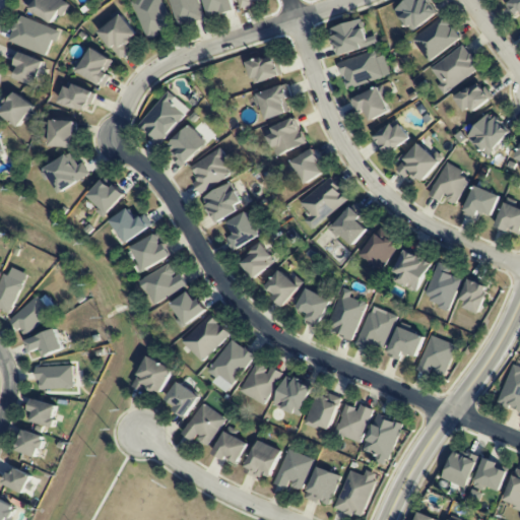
[(59,14),(63,17),(70,4),(63,0),(27,0),(24,7),(54,23),(59,14)]
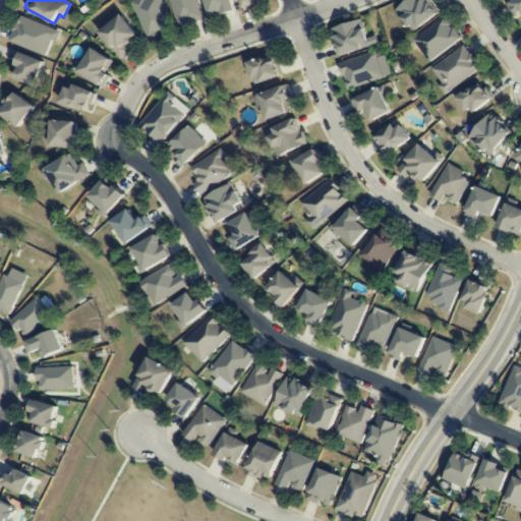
[(138,0),(133,2),(149,40),(174,29),(162,0),(138,0)]
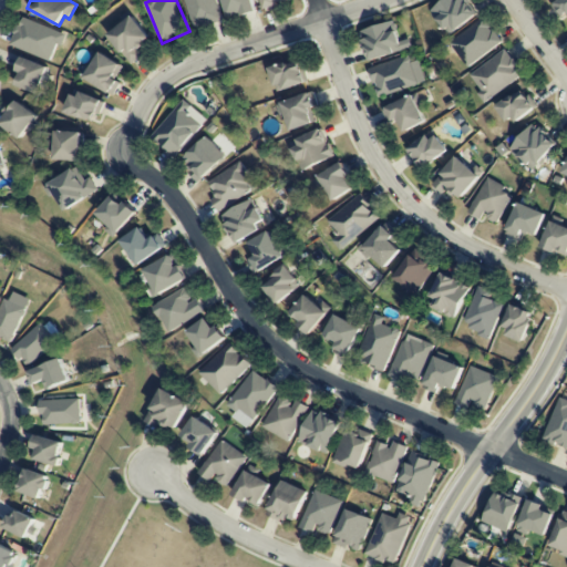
[(216,0),(186,0),(196,30),(224,21),(216,0)]
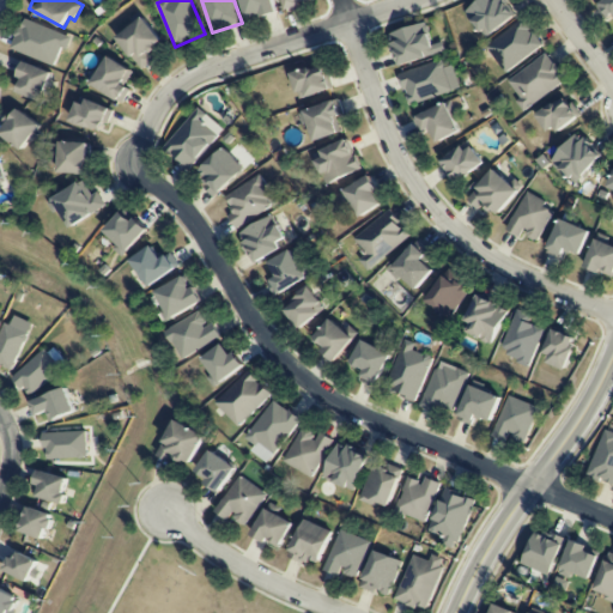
[(278,12),(273,0),(241,0),(248,20),(278,12)]
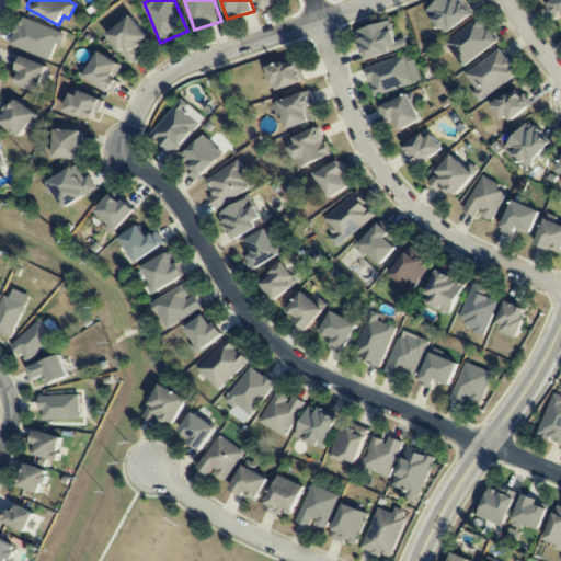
[(288,1),(287,0),(255,0),(259,9),(288,1)]
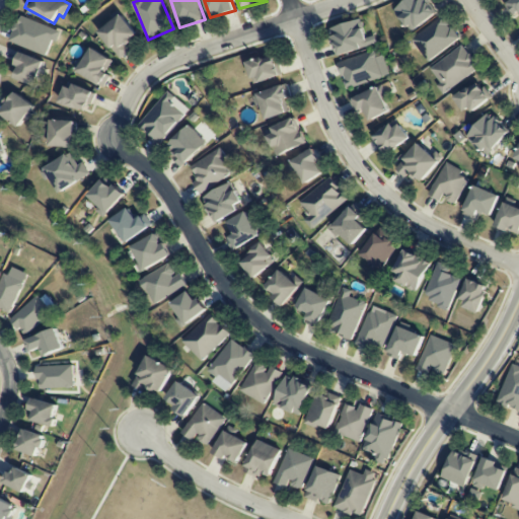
[(409,32),(437,16),(427,0),(408,0),(394,8),(409,32)]
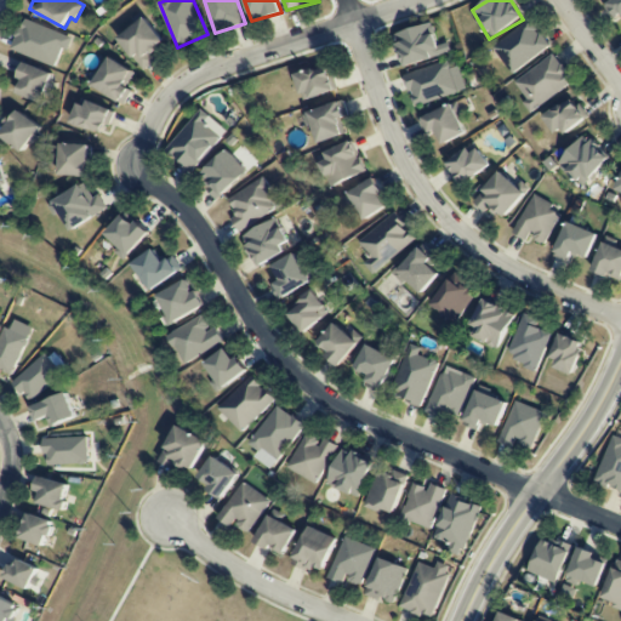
[(620,0),(613,0),(604,6),(614,20),(620,15),(620,0)]
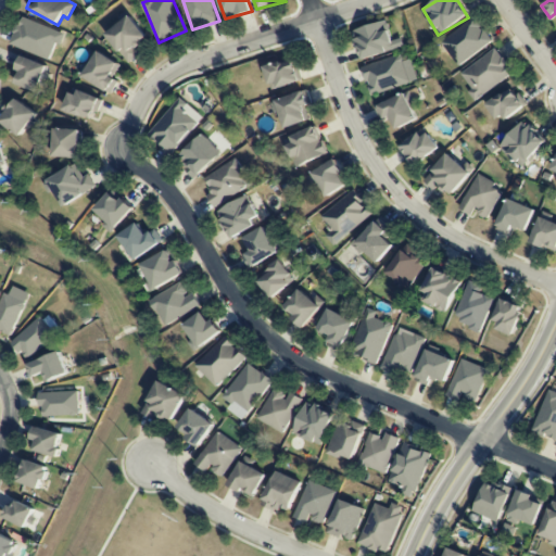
[(140,54),(136,49),(149,38),(129,15),(106,36),(130,63),(140,54)]
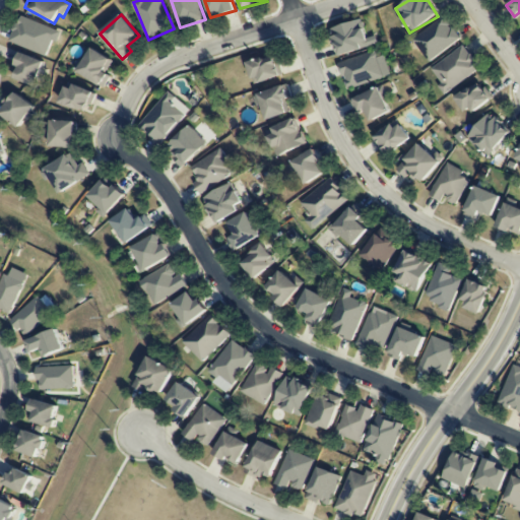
[(48,56),(53,41),(58,43),(62,31),(20,16),(10,42),(48,56)]
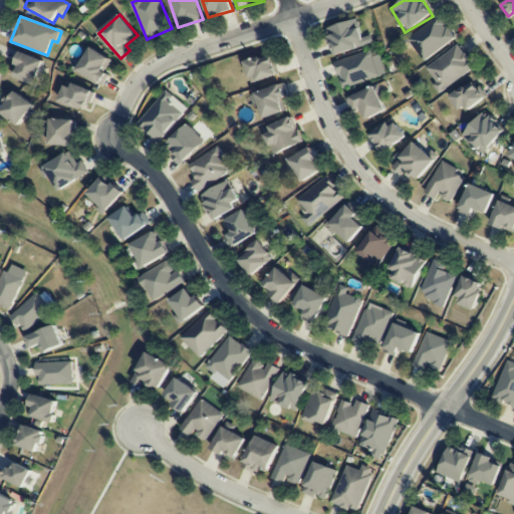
[(408,40),(425,62),(456,38),(439,16),(408,40)]
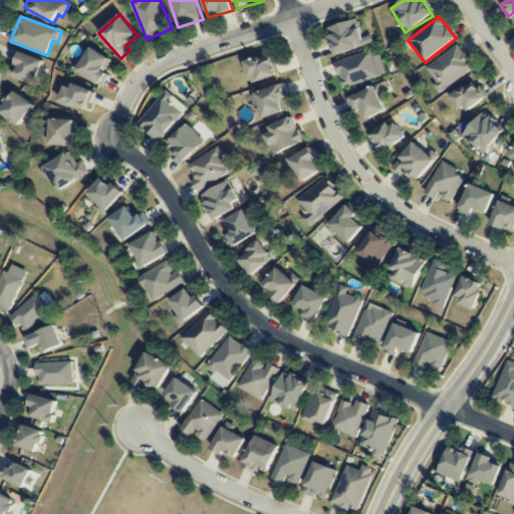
[(326,28),(333,56),(374,44),(371,35),(362,38),(357,19),(326,28)]
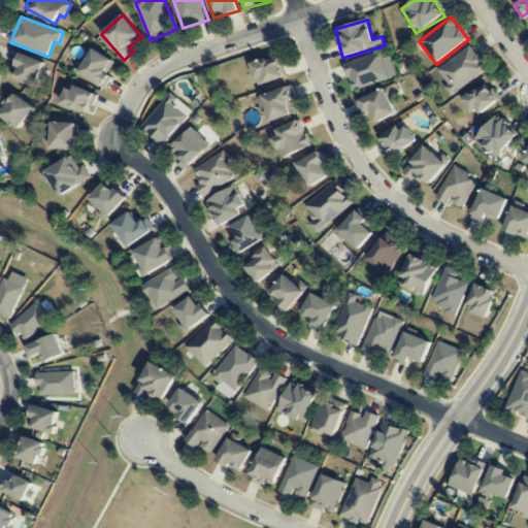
[(438,70),(449,86),(446,88),(452,96),(488,71),(471,46),(438,70)]
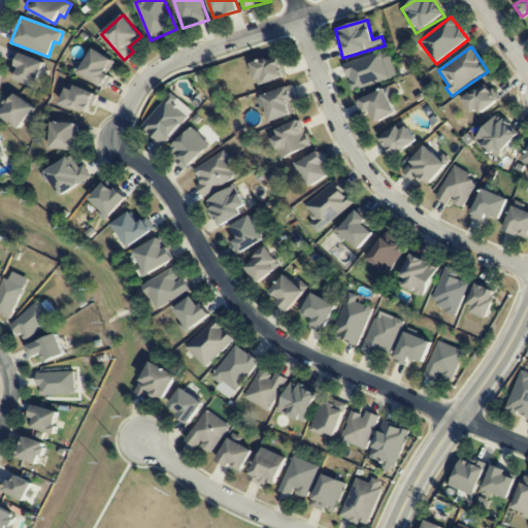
[(113,77),(107,74),(114,62),(94,48),(79,73),(106,90),(113,77)]
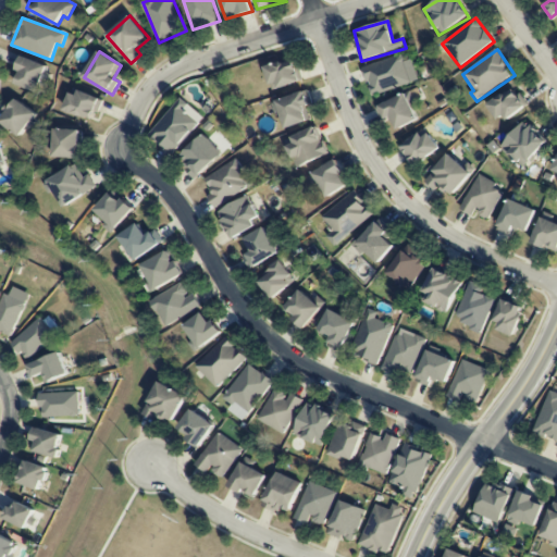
[(373,97),(419,81),(409,52),(363,69),(373,97)]
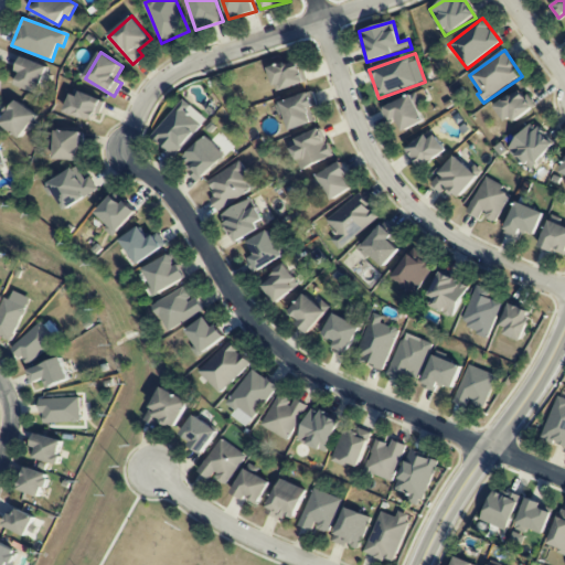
[(50,67),(24,57),(13,84),(39,94),(50,67)]
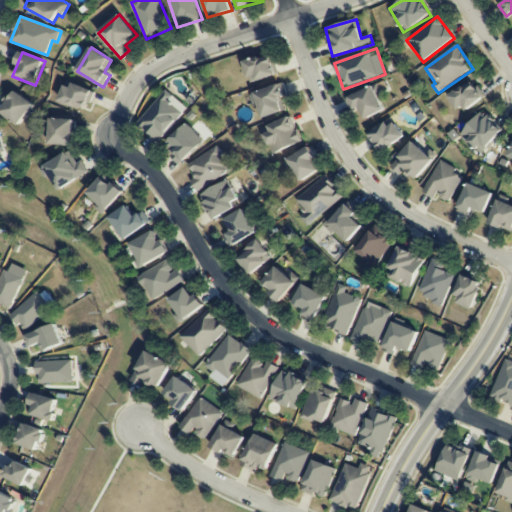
[(250,83),(277,76),(271,55),(244,62),(250,83)]
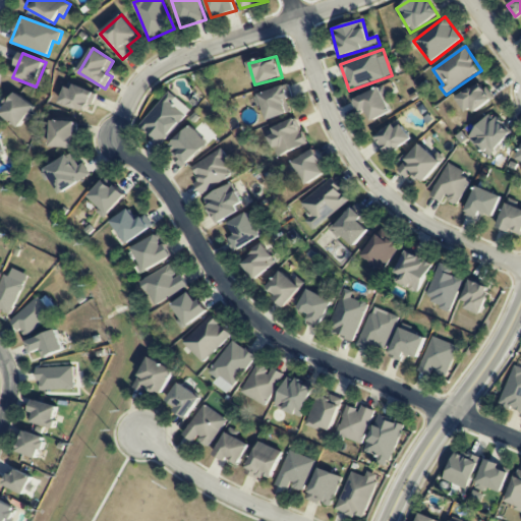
[(468,115),(491,100),(480,82),(457,99),(468,115)]
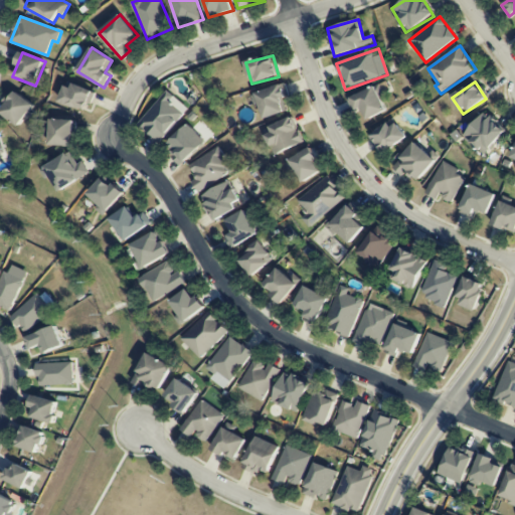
[(88,112),(94,92),(64,82),(58,103),(88,112)]
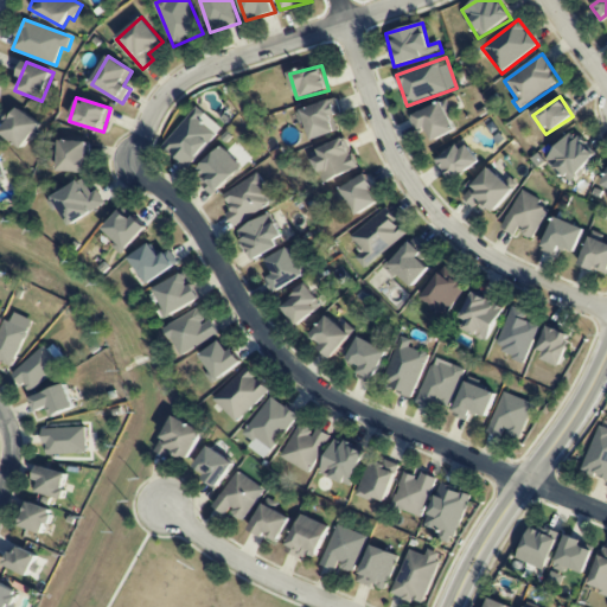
[(340,114),(334,98),(299,112),(310,142),(337,133),(332,117),(340,114)]
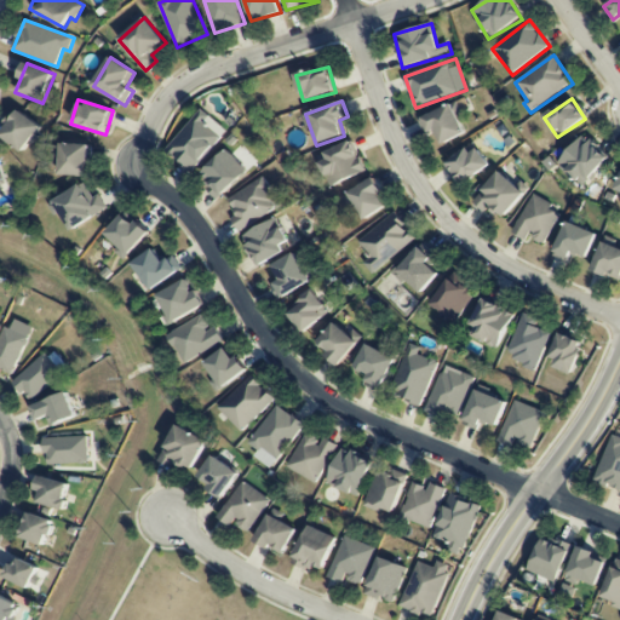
[(466,135),(454,107),(464,103),(463,101),(418,119),(425,136),(436,131),(442,144),(466,135)]
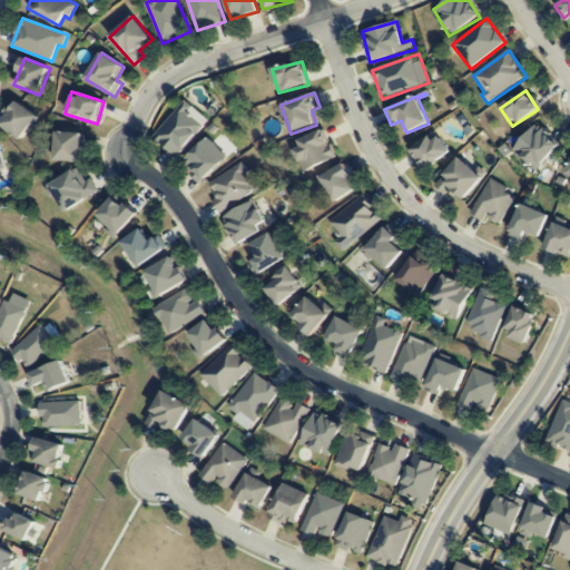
[(209,123),(186,100),(153,137),(176,158),(209,123)]
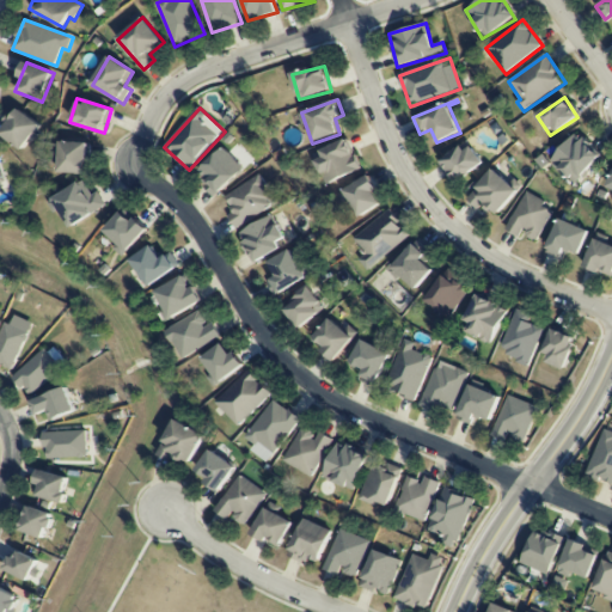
[(1,133),(23,151),(42,127),(20,109),(1,133)]
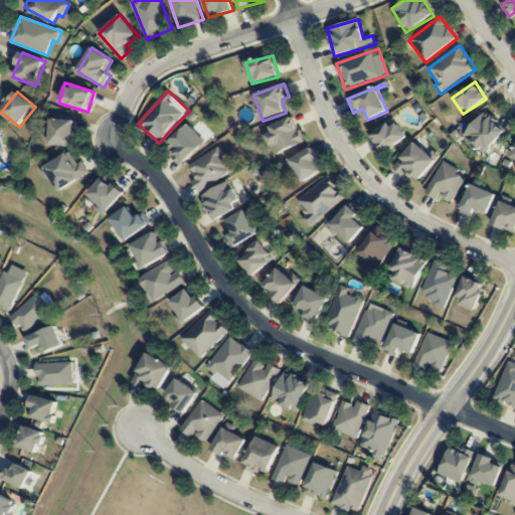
[(506,130),(484,112),(463,138),(485,156),(506,130)]
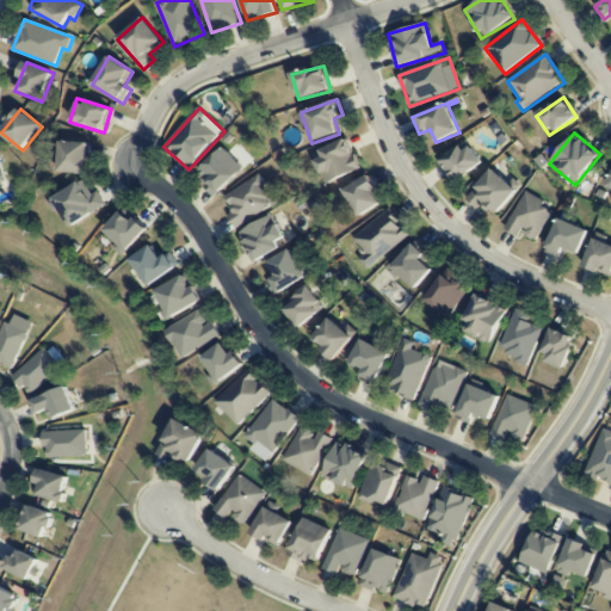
[(322,158),(316,160),(325,184),(360,171),(350,140),(320,150),(322,158)]
